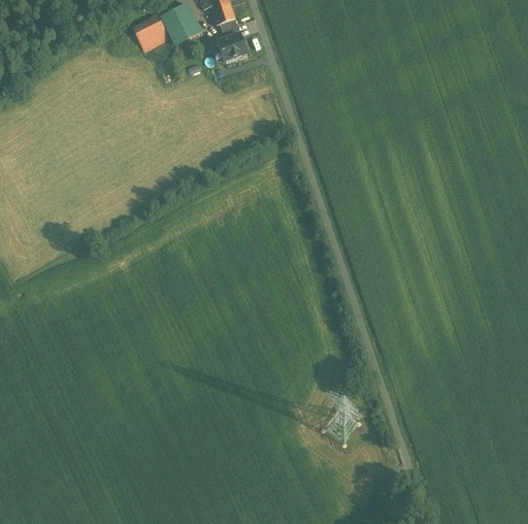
[(201,0),(204,7),(210,5),(217,24),(221,22),(226,36),(239,32),(235,18),(229,0),(201,0)]
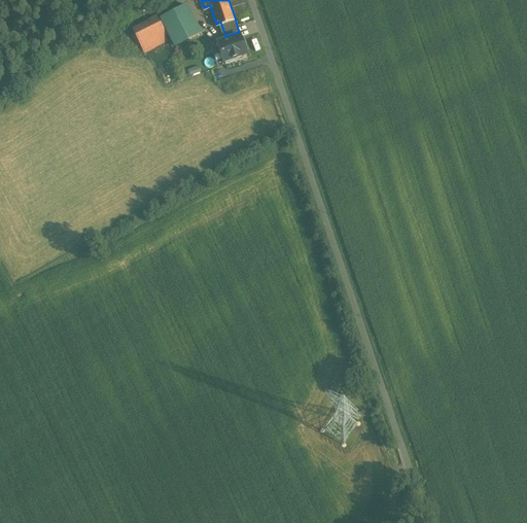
[(186,2),(161,15),(171,36),(175,43),(201,30),(186,2)]
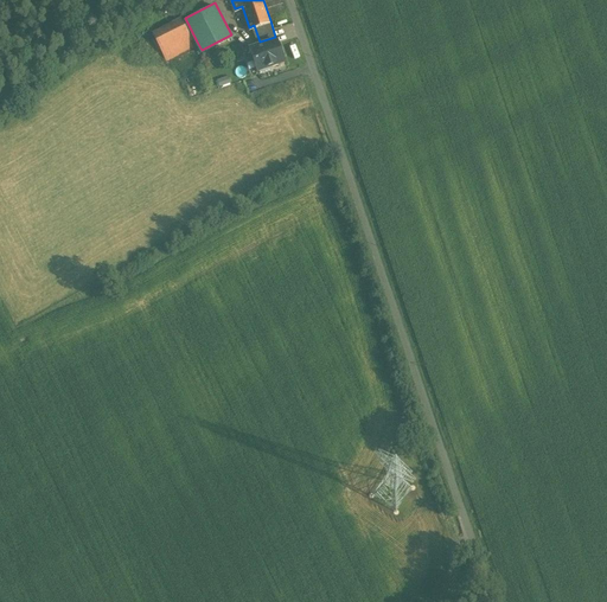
[(153,30),(157,37),(185,23),(181,15),(153,30)]
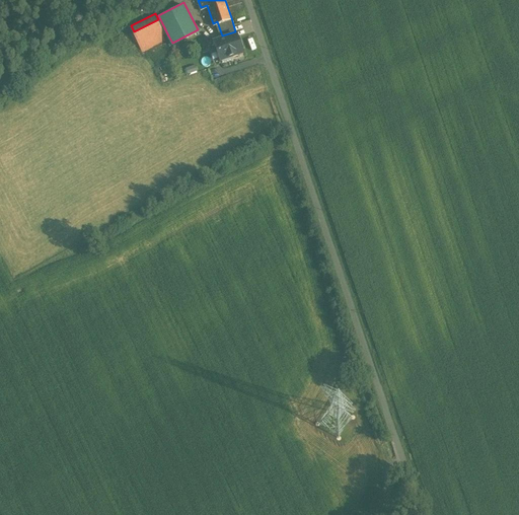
[(134,31),(138,41),(154,32),(162,28),(158,19),(134,31)]
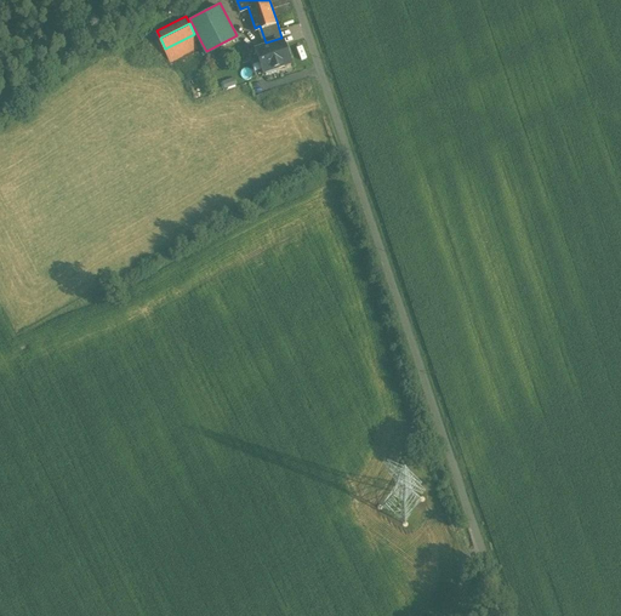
[(266,43),(256,47),(263,70),(290,61),(281,38),(266,43)]
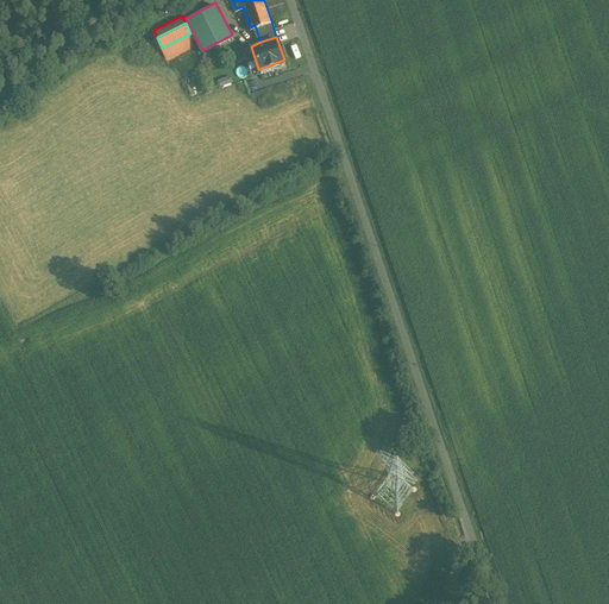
[(181,38),(162,48),(165,55),(184,45),(181,38)]
